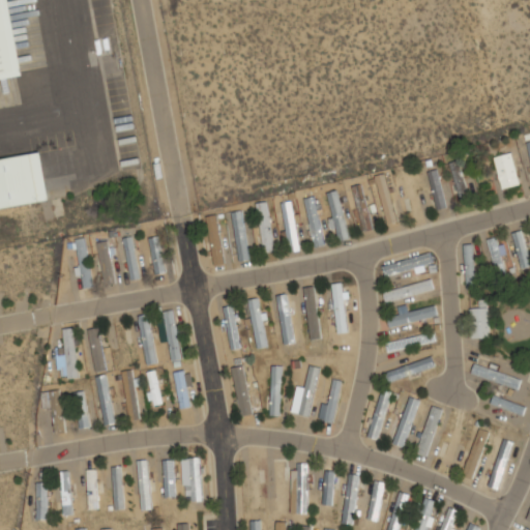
[(0,0),(8,0),(22,72),(0,76),(0,0)]
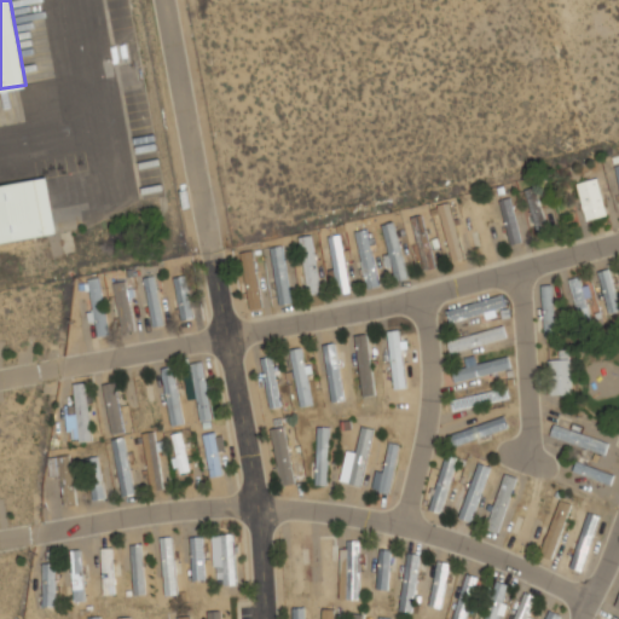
[(58,231),(0,241),(0,185),(50,178),(58,231)]
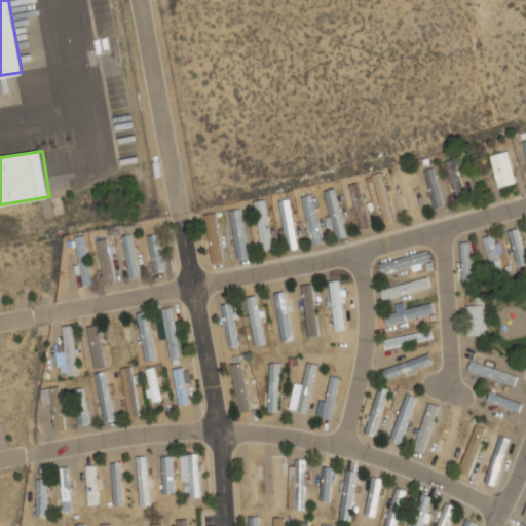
[(519,183),(509,152),(491,157),(501,188),(519,183)]
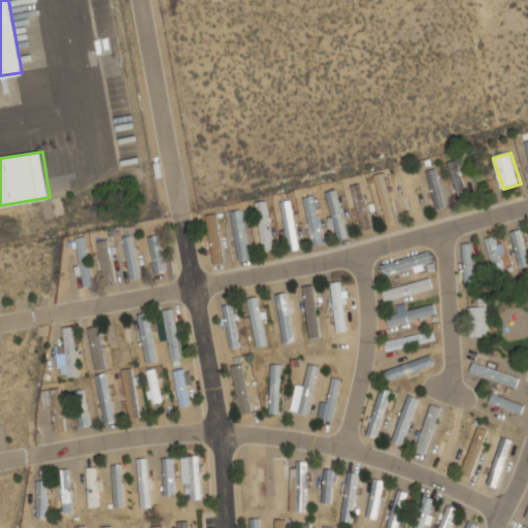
[(450,163),(461,198),(469,195),(458,161),(450,163)]
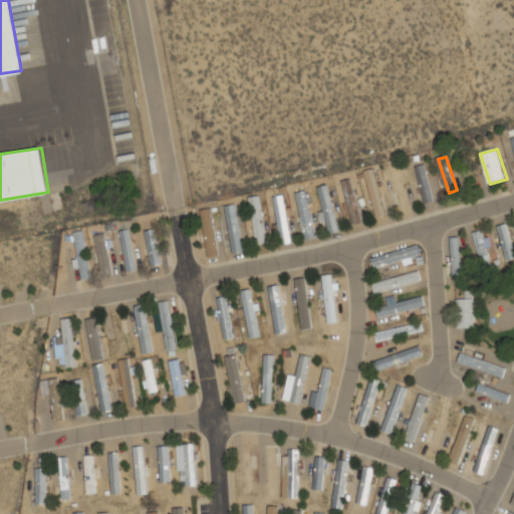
[(343,182),(353,225),(361,223),(351,180),(343,182)]
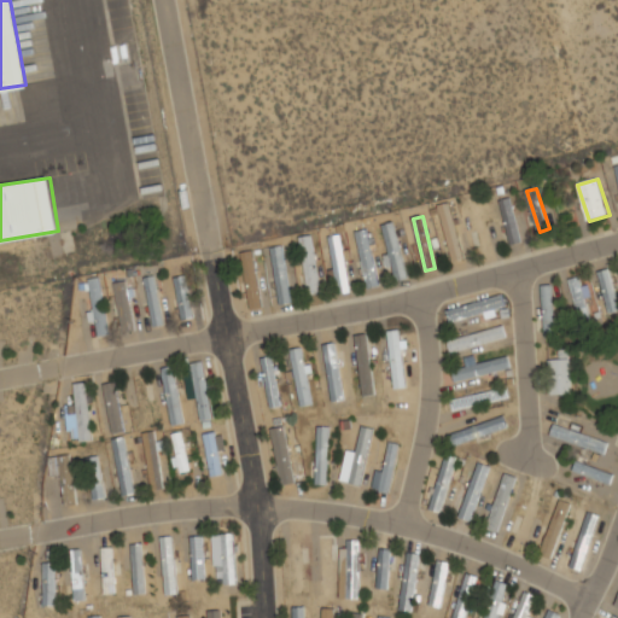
[(310,295),(322,292),(312,235),(299,238),(310,295)]
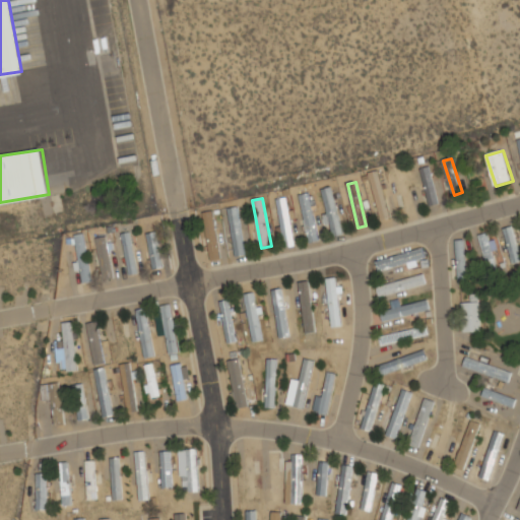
[(222,258),(212,211),(202,213),(212,260),(222,258)]
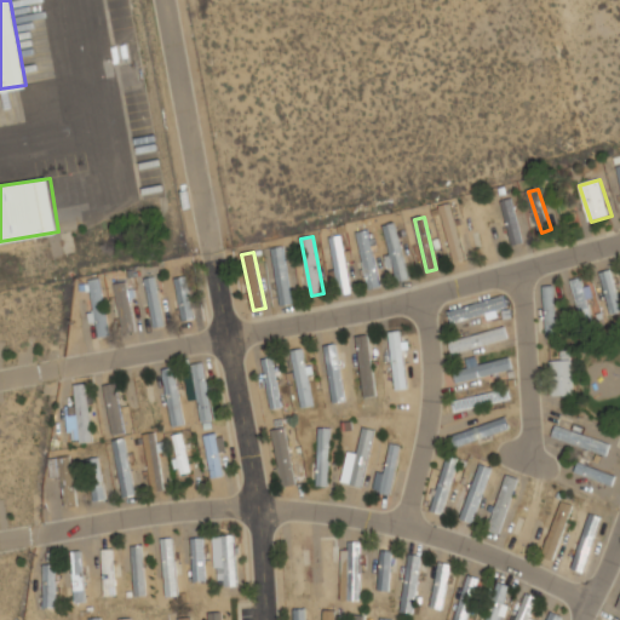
[(185,326),(196,323),(185,267),(174,269),(185,326)]
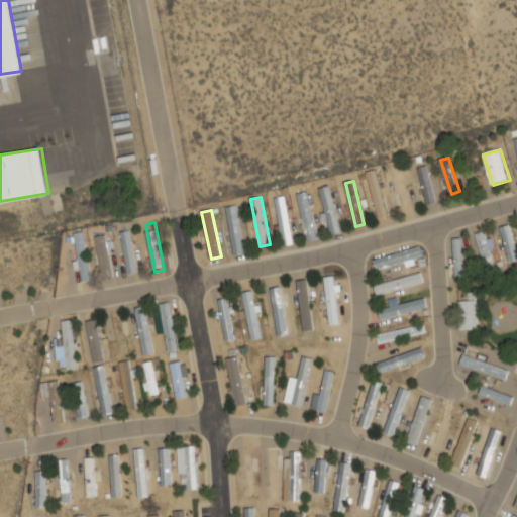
[(96,227),(103,278),(117,276),(109,225),(96,227)]
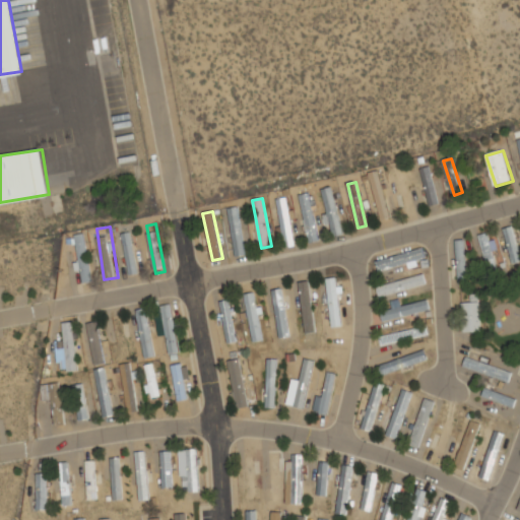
[(478,235),(488,265),(499,262),(491,232),(478,235)]
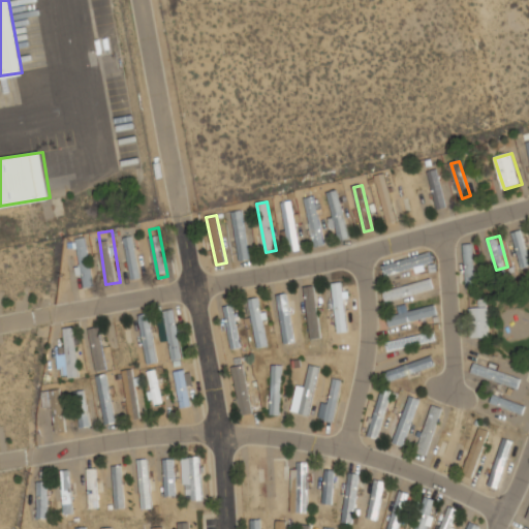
[(84,288),(92,287),(87,238),(79,239),(84,288)]
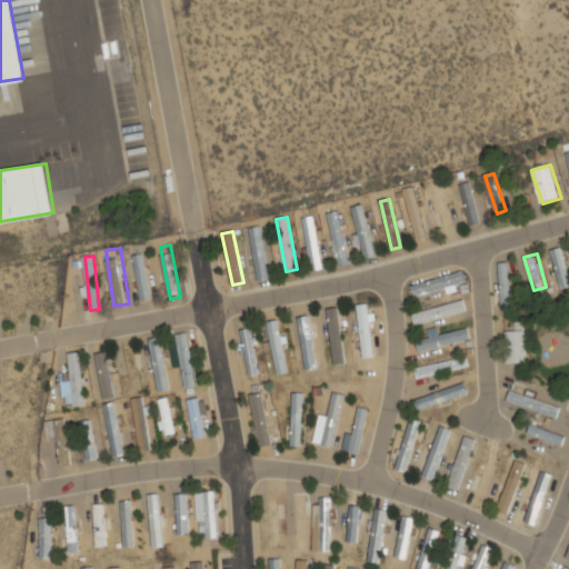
[(412,286),(416,297),(467,281),(463,270),(412,286)]
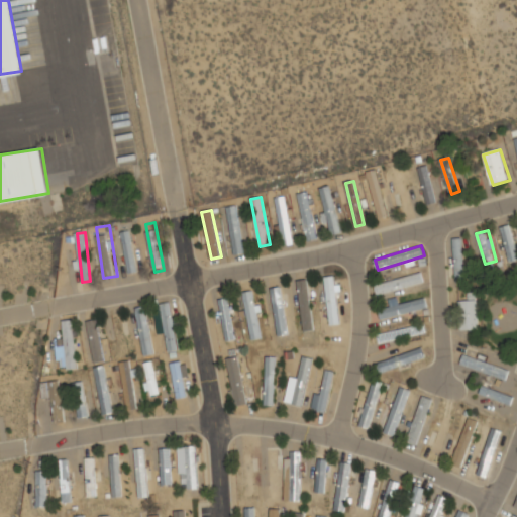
[(324,277),(331,325),(340,324),(334,276),(324,277)]
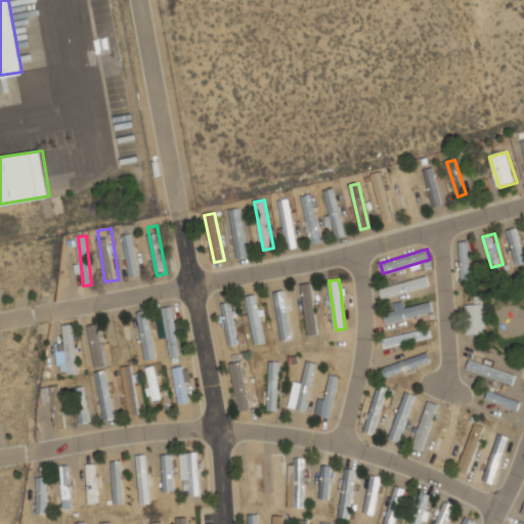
[(274,292),(281,341),(292,339),(285,291),(274,292)]
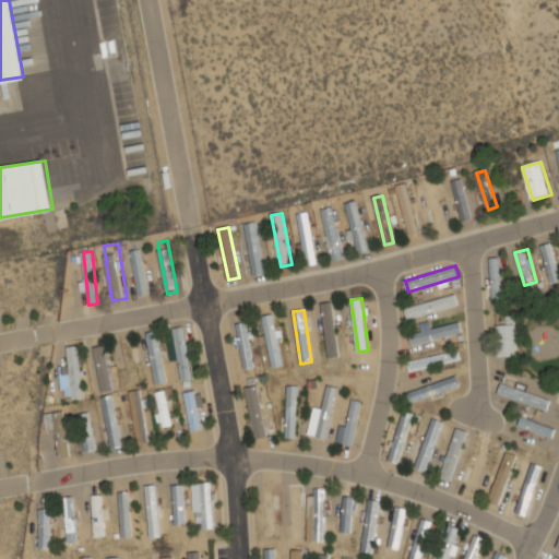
[(263,316),(271,367),(282,366),(274,314),(263,316)]
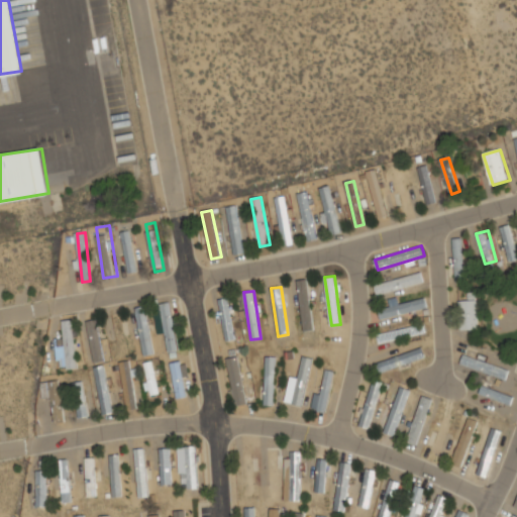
[(236,339),(227,298),(218,300),(227,341),(236,339)]
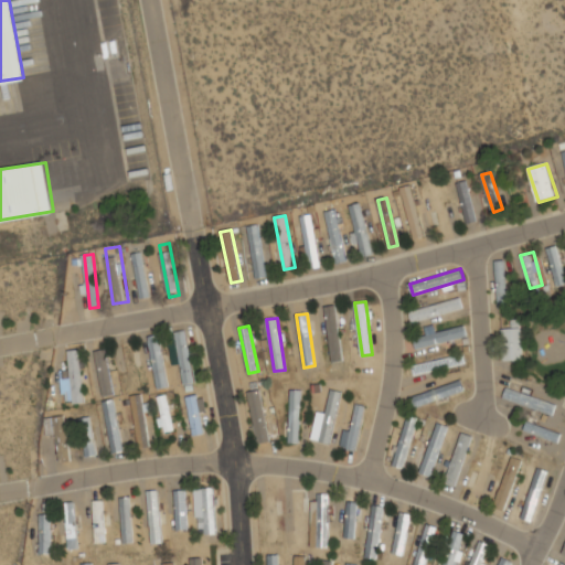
[(522,361),(522,328),(503,328),(503,361),(522,361)]
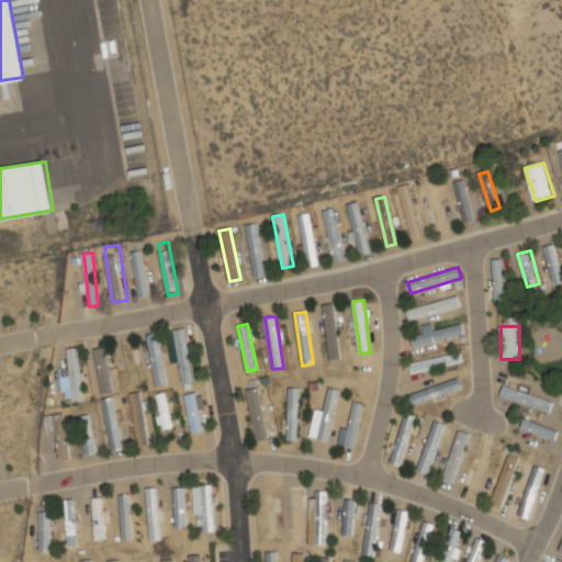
[(178,336),(181,382),(191,381),(188,335),(178,336)]
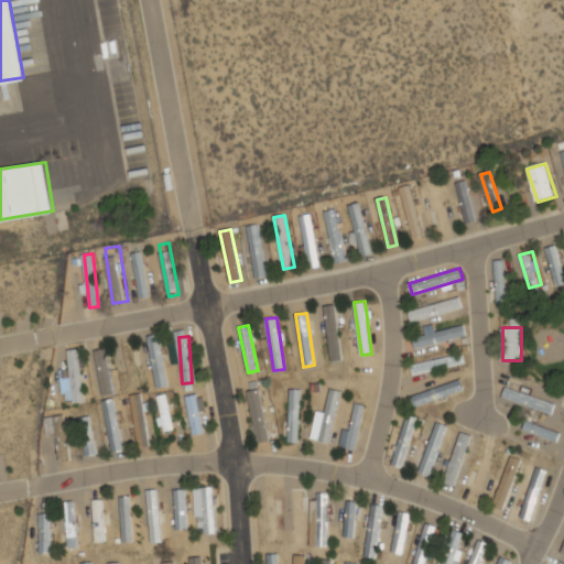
[(104,397),(114,394),(107,349),(96,350),(104,397)]
